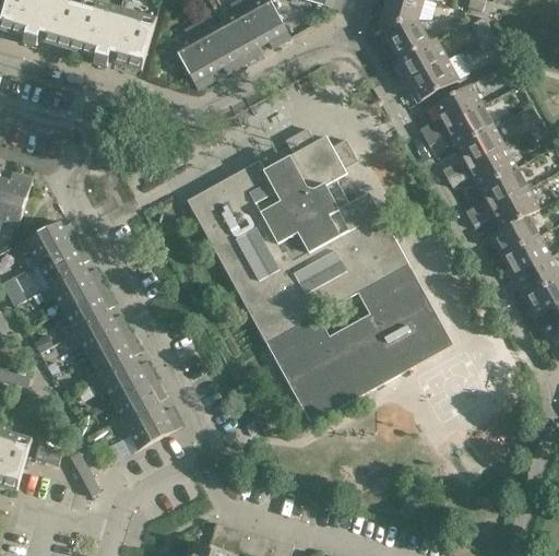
[(7,0),(0,23),(0,27),(25,35),(24,42),(25,42),(25,40),(36,44),(36,45),(37,45),(38,38),(27,35),(31,23),(46,27),(45,31),(47,32),(45,40),(70,48),(83,7),(72,3),(72,0),(7,0)]
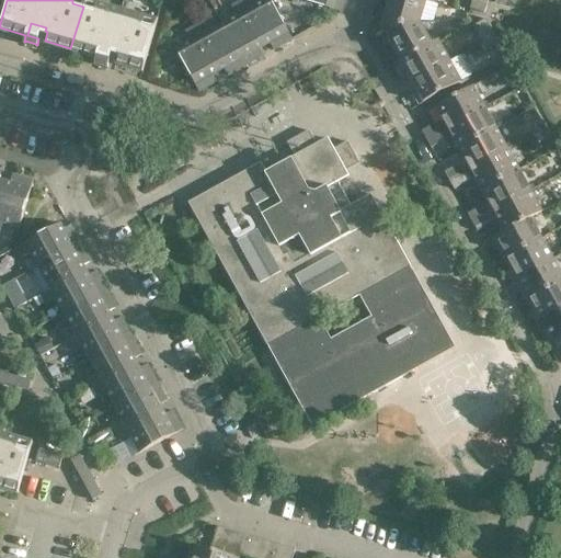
[(264,42),(241,0),(237,0),(231,3),(237,13),(222,21),(245,63),(263,53),(259,44),(264,42)]
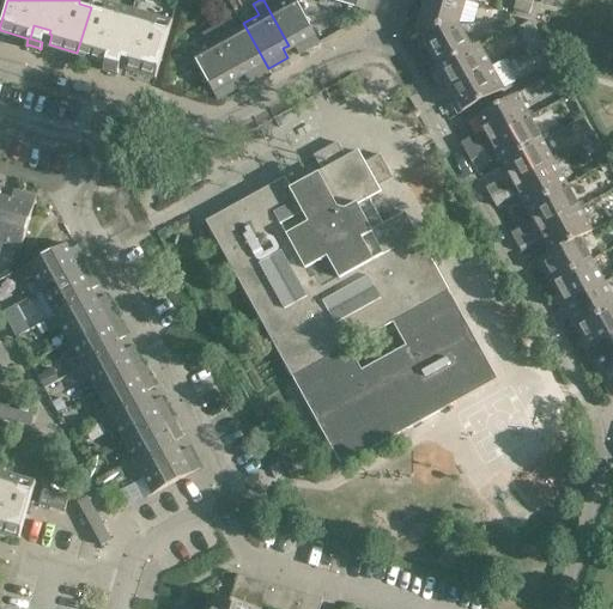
[(263,0),(289,46),(293,43),(299,52),(320,41),(297,0),(285,0),(278,4),(275,0),(263,0)]
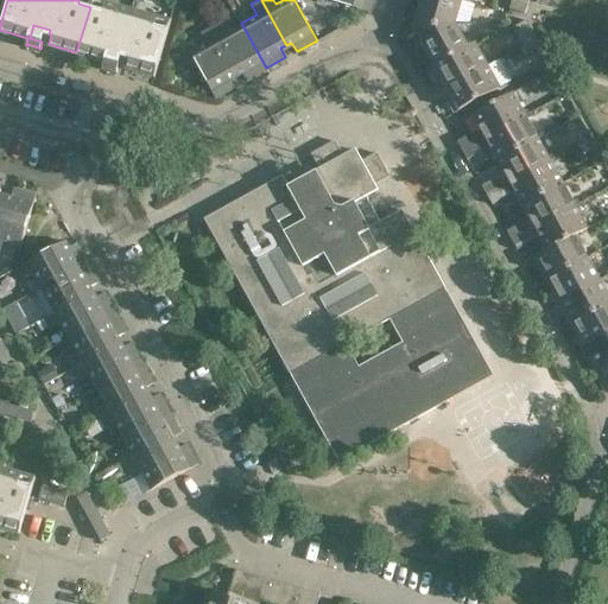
[(333,0),(369,11),(372,0),(333,0)]
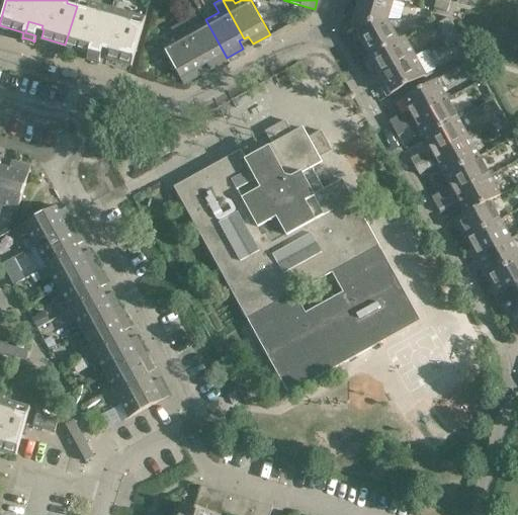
[(359,0),(353,22),(386,19),(393,0),(359,0)]
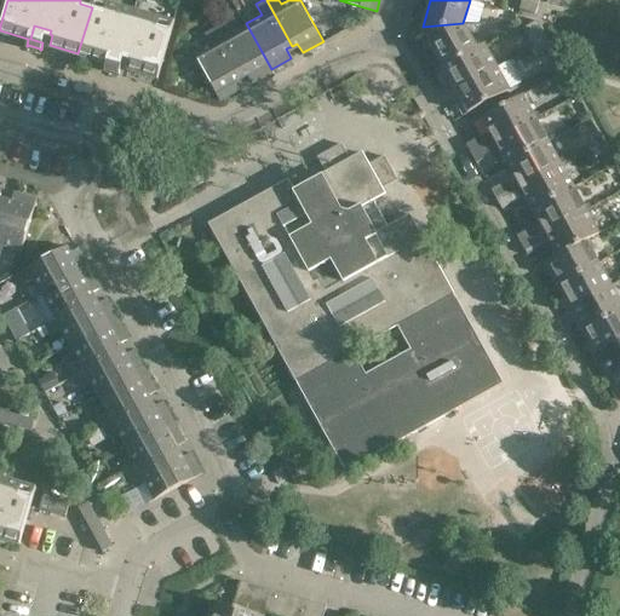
[(538,1),(533,0),(521,0),(520,7),(535,12),(538,1)]
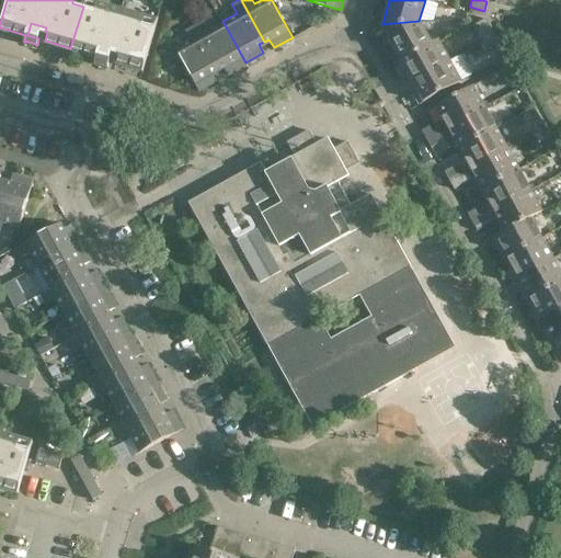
[(94,10),(83,7),(70,48),(96,56),(94,61),(96,63),(96,61),(107,65),(107,66),(110,58),(98,55),(102,43),(117,47),(116,52),(118,52),(116,61),(142,69),(158,18),(157,18),(156,19),(155,19),(152,26),(142,23),(146,15),(96,2),(94,10)]
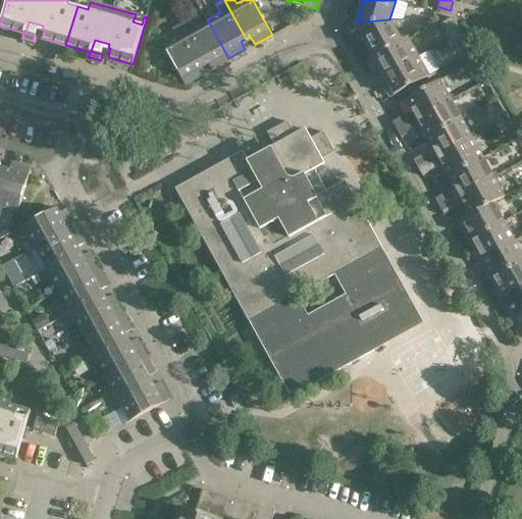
[(452,15),(439,21),(444,30),(456,23),(452,15)]
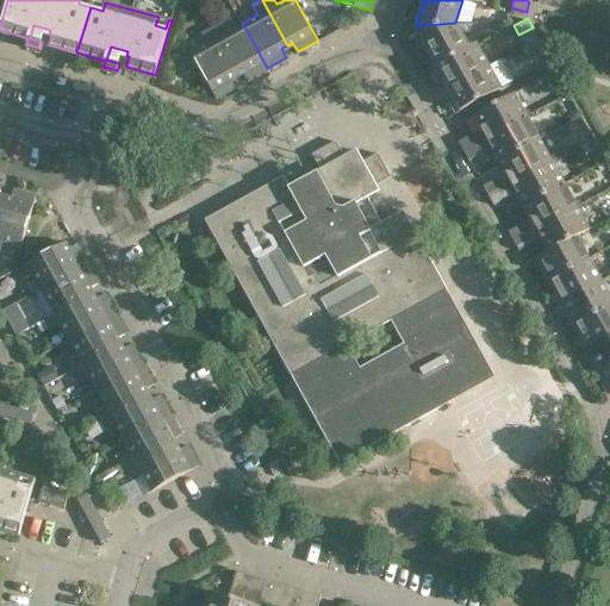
[(221,20),(211,26),(237,73),(242,70),(248,80),(267,68),(242,23),(228,32),(221,20)]
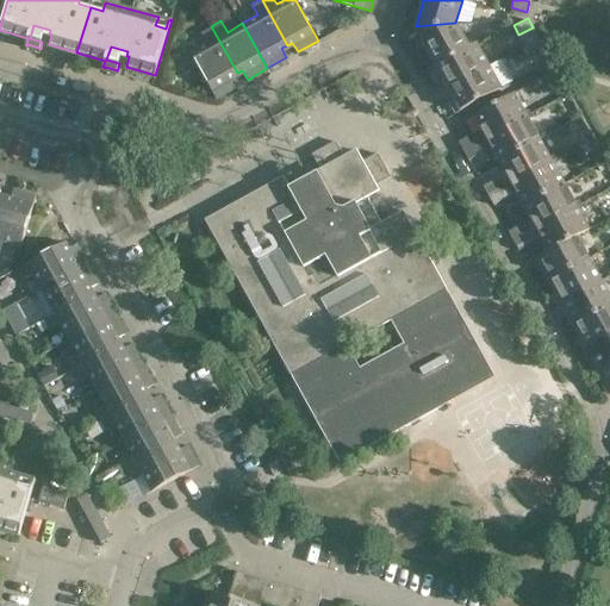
[(468,44),(455,23),(416,26),(435,62),(435,63),(468,45),(468,44)]
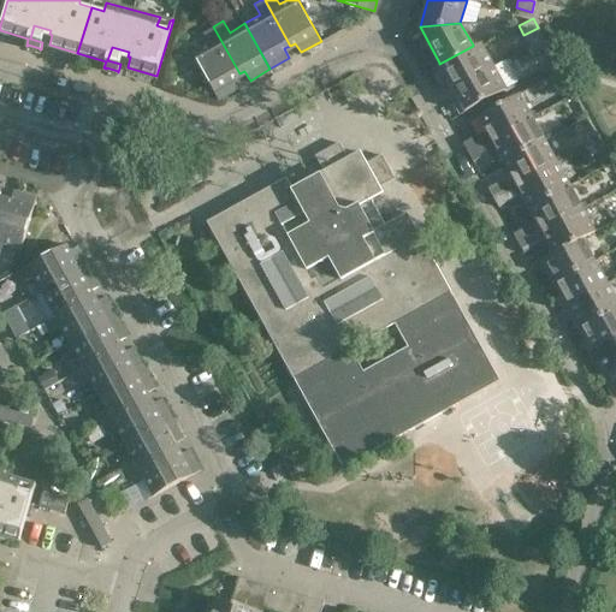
[(240,73),(213,27),(203,31),(211,43),(194,52),(219,97),(238,87),(234,77),(240,73)]
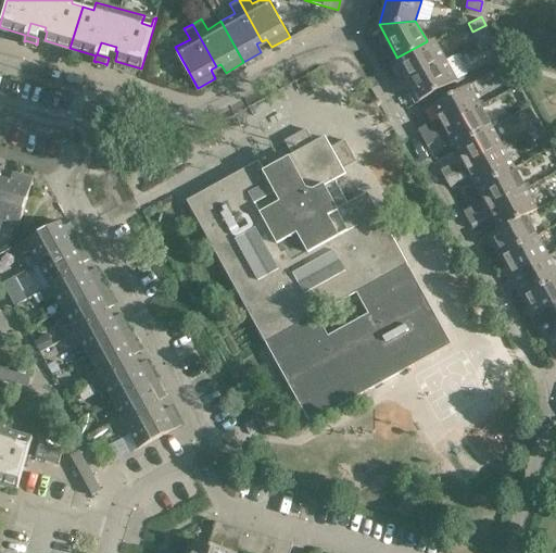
[(490,33),(485,25),(472,32),(478,40),(490,33)]
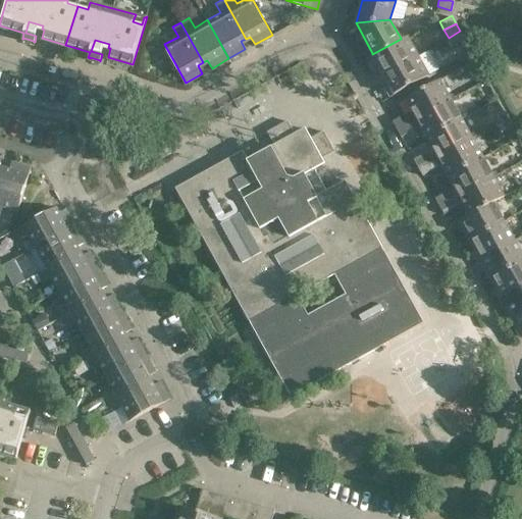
[(464,38),(460,31),(449,38),(453,45),(464,38)]
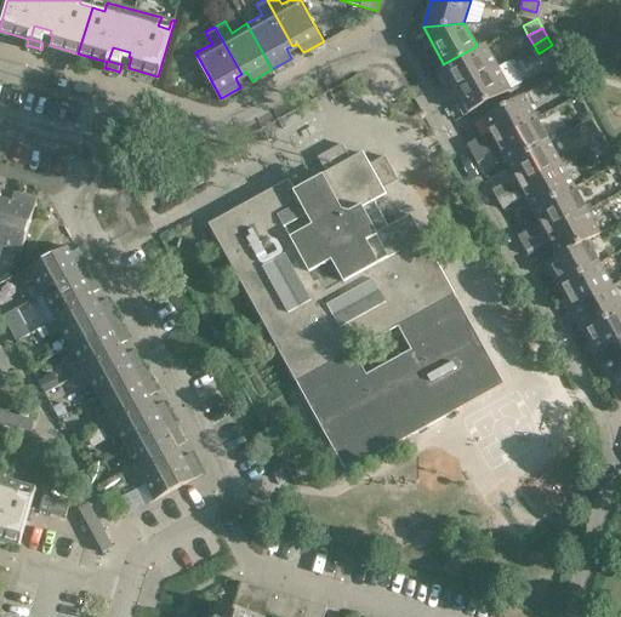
[(484,41),(477,45),(477,46),(443,64),(443,63),(438,67),(451,90),(497,64),(484,41)]
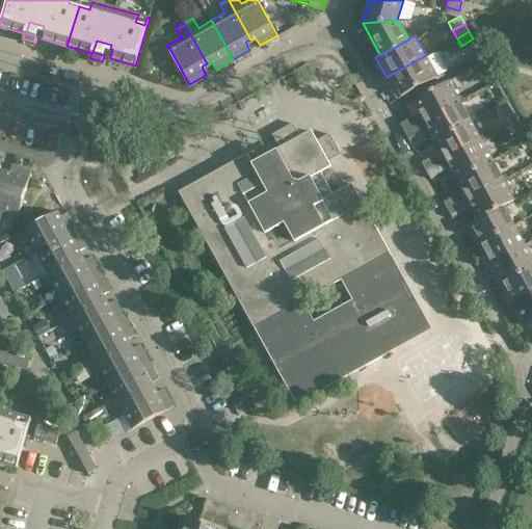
[(436,76),(426,55),(387,77),(398,97),(436,76)]
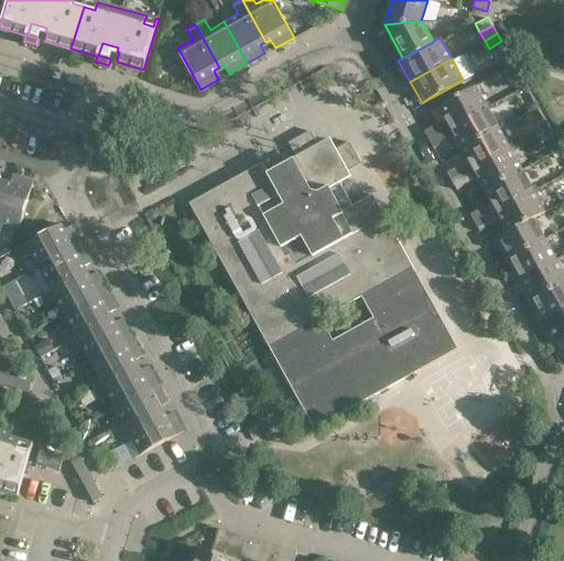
[(484,101),(475,85),(437,105),(449,127),(491,104),(489,99),(484,101)]
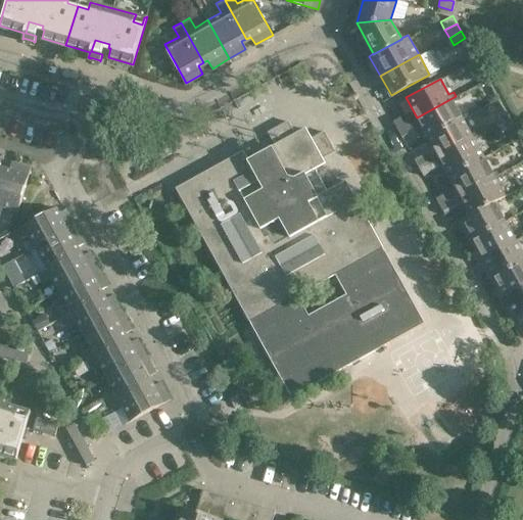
[(457,99),(456,96),(417,117),(428,137),(462,117),(453,101),(457,99)]
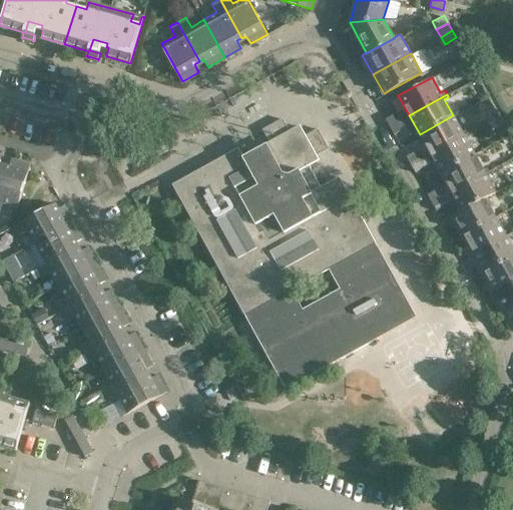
[(398,111),(394,113),(386,117),(390,125),(402,119),(398,111)]
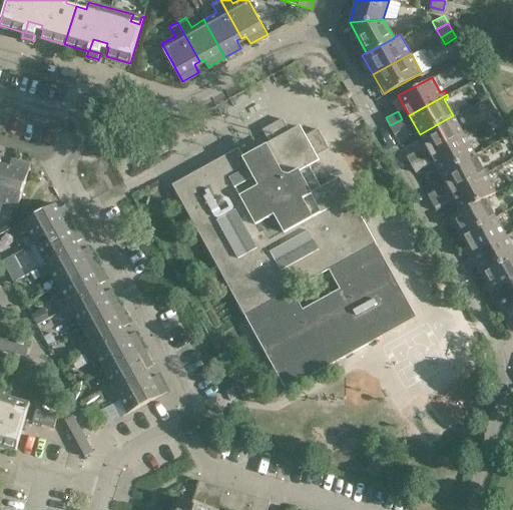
[(462,131),(453,115),(420,134),(430,152),(468,132),(466,129),(462,131)]
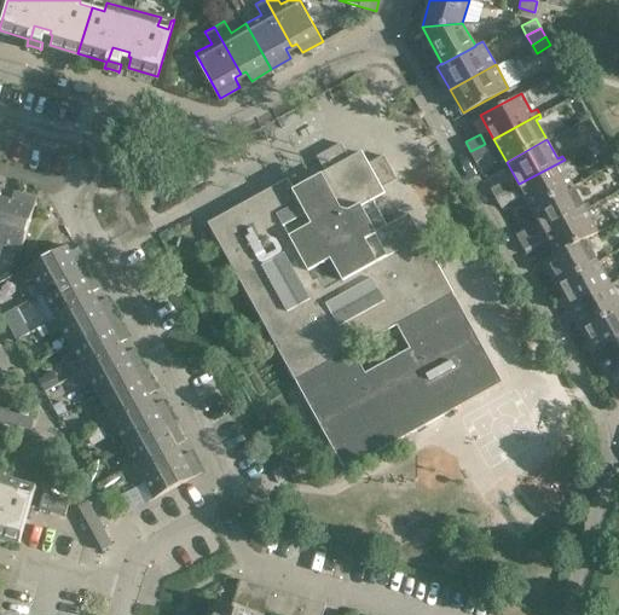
[(362,151),(348,157),(341,141),(317,155),(325,170),(319,174),(293,187),(288,178),(208,222),(218,239),(295,379),(295,378),(296,381),(296,382),(343,468),(502,381),(455,295),(453,293),(409,213),(375,232),(370,222),(381,215),(372,198),(385,192),(382,186),(397,178),(383,155),(368,163),(362,151)]
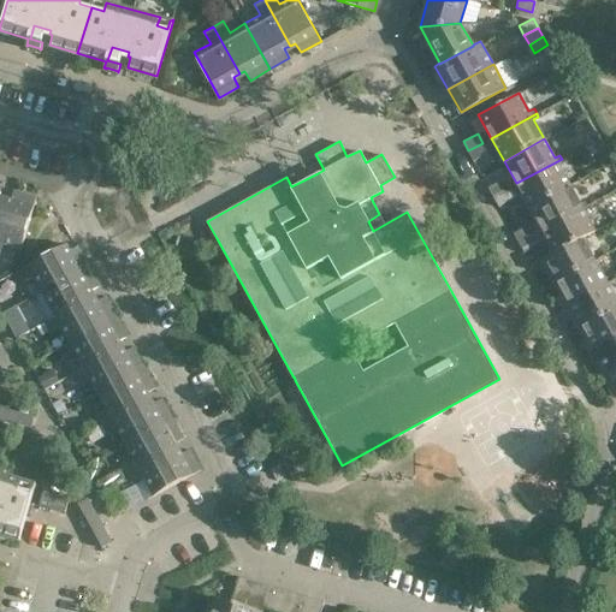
[(487,152),(483,143),(468,150),(474,160),(487,152)]
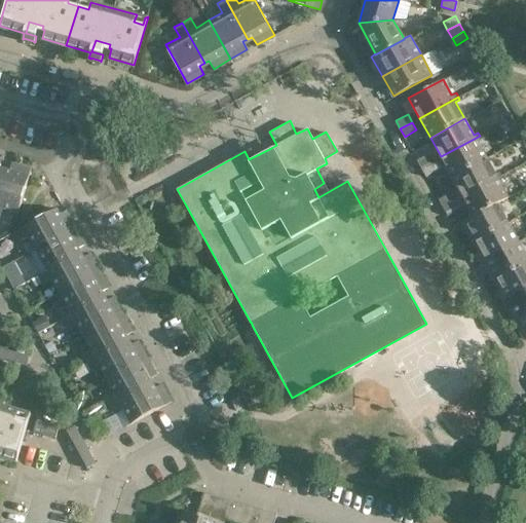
[(482,139),(480,136),(441,156),(434,160),(438,169),(445,164),(451,176),(486,157),(477,142),(482,139)]
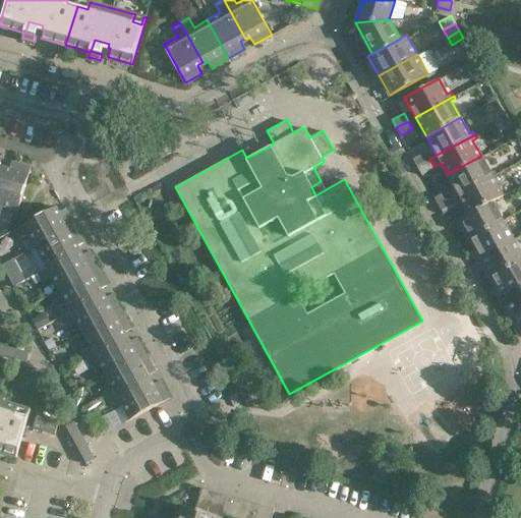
[(425,152),(421,154),(413,158),(417,166),(429,159),(425,152)]
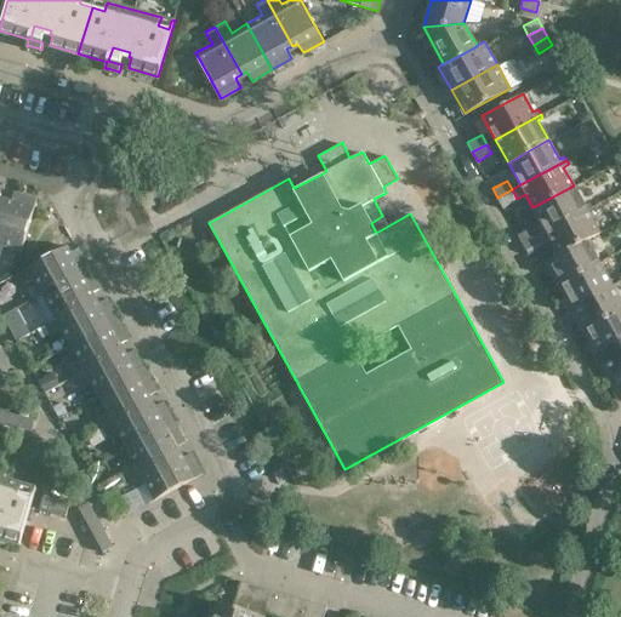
[(584,205),(574,186),(533,207),(545,230),(591,205),(590,201),(584,205)]
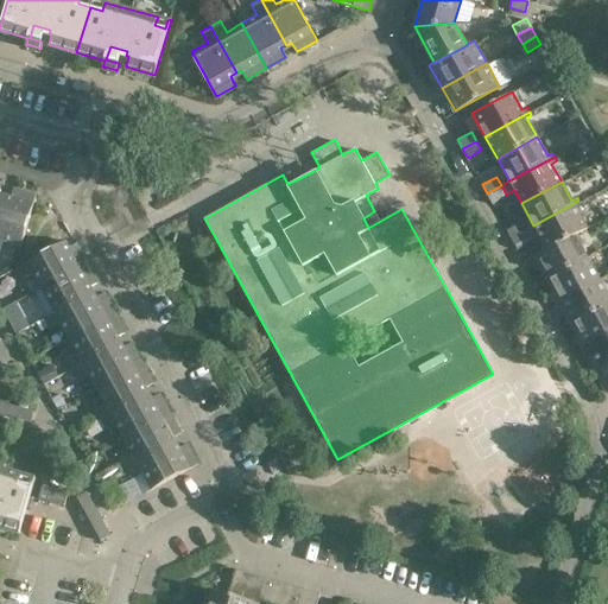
[(506,195),(501,185),(487,194),(492,202),(506,195)]
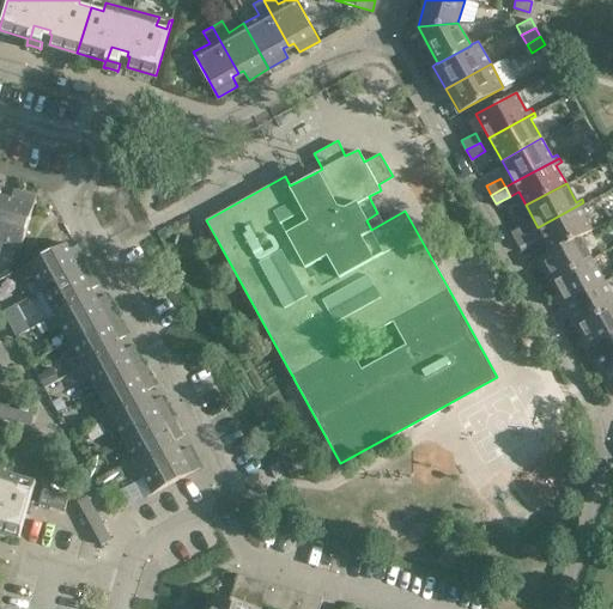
[(11,199),(5,196),(0,211),(0,249),(4,239),(22,244),(36,195),(14,188),(11,199)]
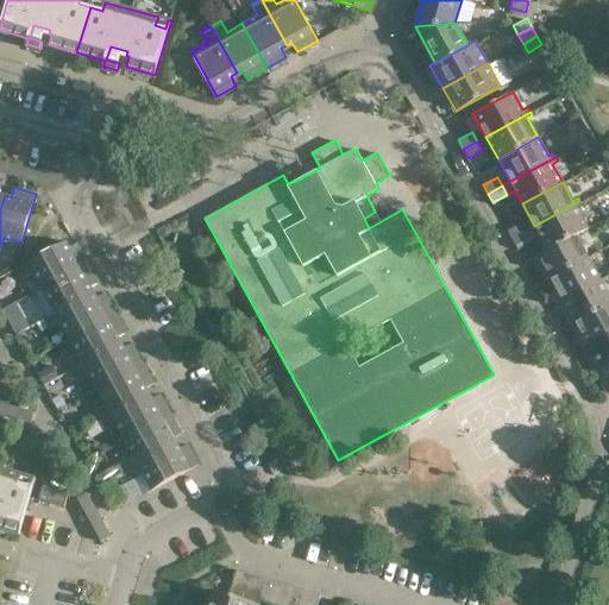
[(582,205),(579,201),(534,226),(547,249),(575,233),(575,234),(586,227),(577,208),(582,205)]
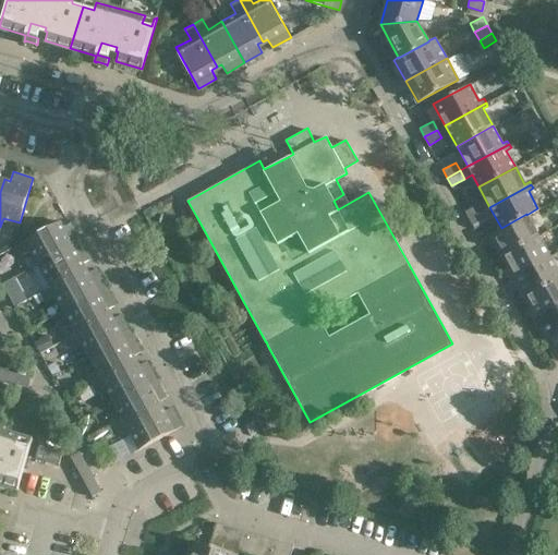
[(477,203),(473,205),(464,210),(470,219),(482,212),(477,203)]
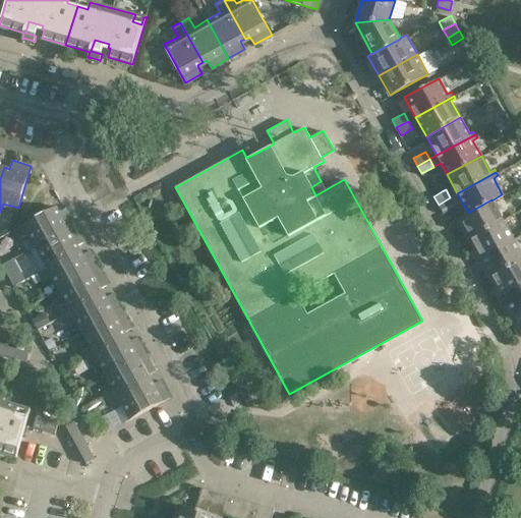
[(455,206),(450,197),(439,205),(443,212),(455,206)]
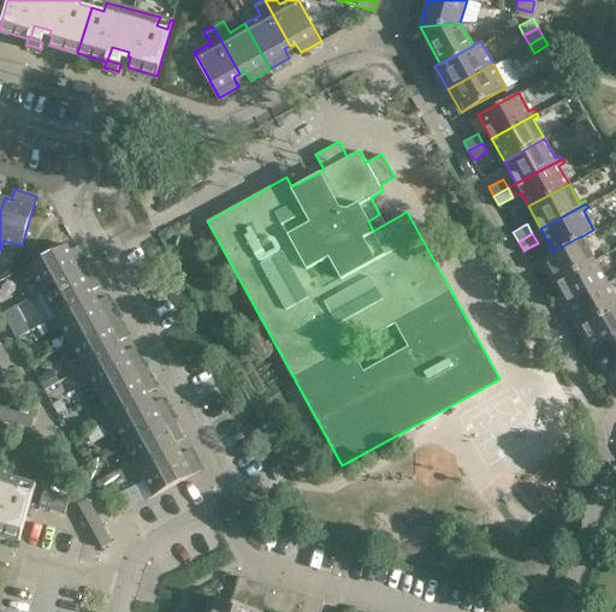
[(554,251),(540,257),(554,281),(593,259),(581,237),(581,236),(554,251)]
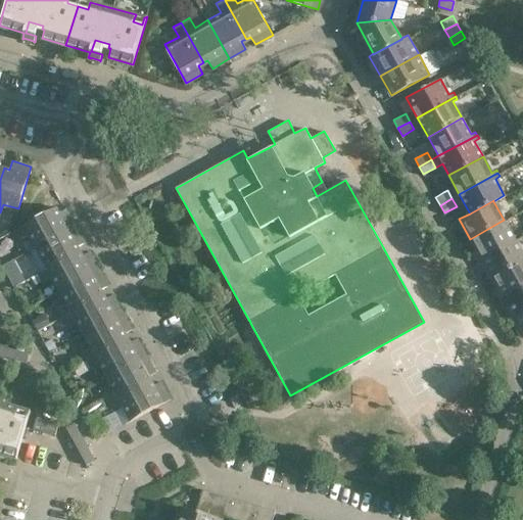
[(30,233),(37,246),(75,225),(67,211),(60,216),(55,206),(14,229),(19,239),(30,233)]
